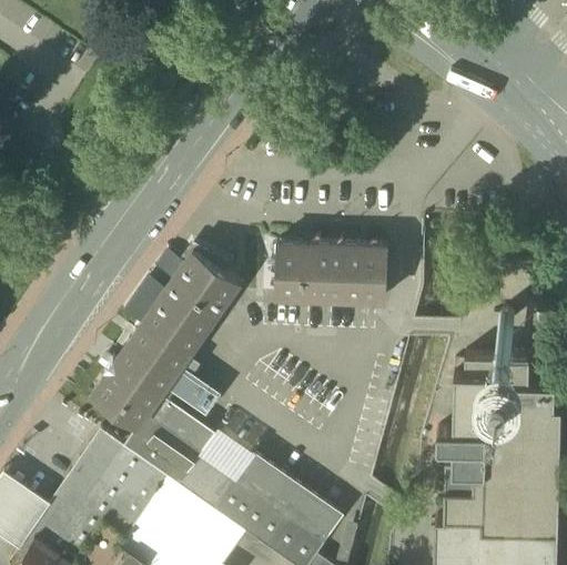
[(386,245),(276,241),(275,294),(385,299),(386,245)]
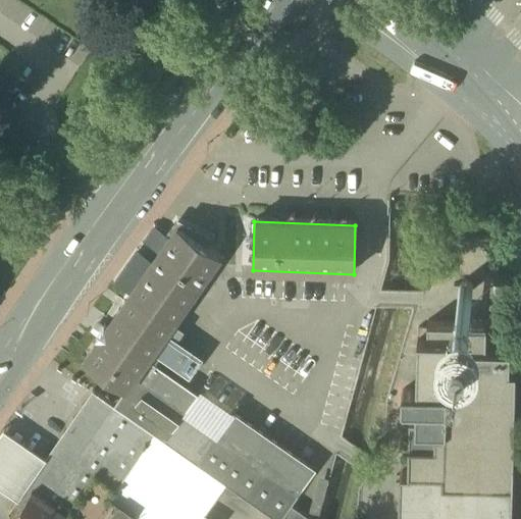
[(176,228),(106,329),(103,327),(96,339),(98,342),(84,362),(125,391),(125,392),(140,371),(218,257),(205,248),(176,228)]
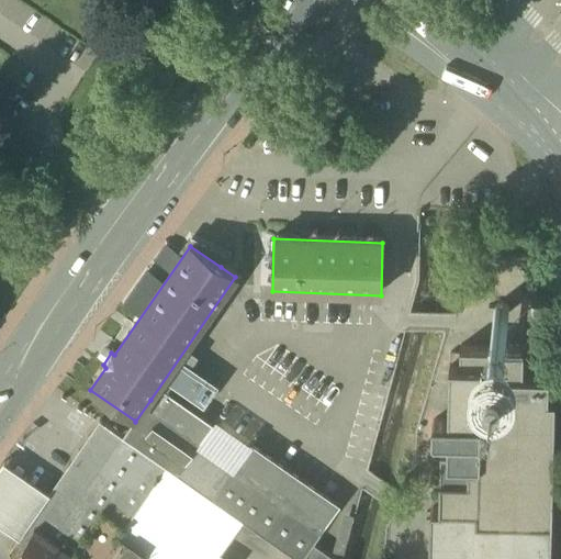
[(504,308),(501,306),(497,308),(495,309),(494,310),(487,310),(487,317),(494,319),(495,320),(496,321),(500,322),(502,322),(503,321),(505,321),(506,320),(507,317),(508,315),(508,314),(508,312),(507,310),(506,309),(504,308)]
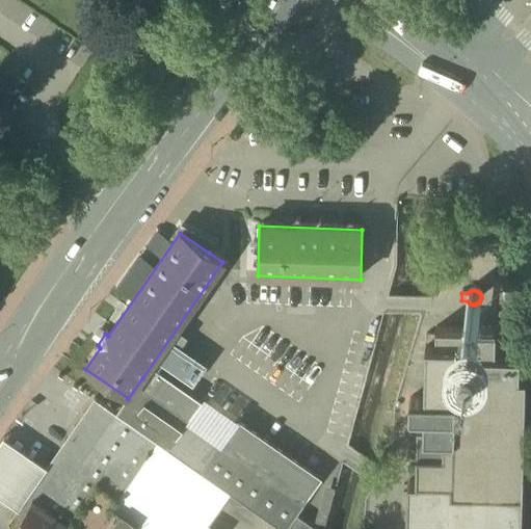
[(496,333),(434,332),(434,347),(425,347),(423,400),(410,400),(408,402),(408,417),(410,419),(424,419),(424,429),(417,429),(415,483),(415,484),(451,485),(450,496),(523,497),(524,475),(526,380),(520,380),(520,360),(495,359),(496,333)]
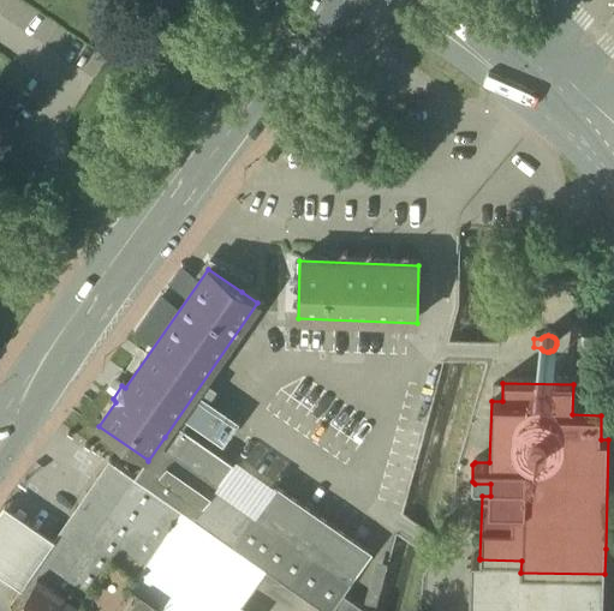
[(210,402),(203,411),(208,414),(198,427),(224,444),(239,423),(210,402)]
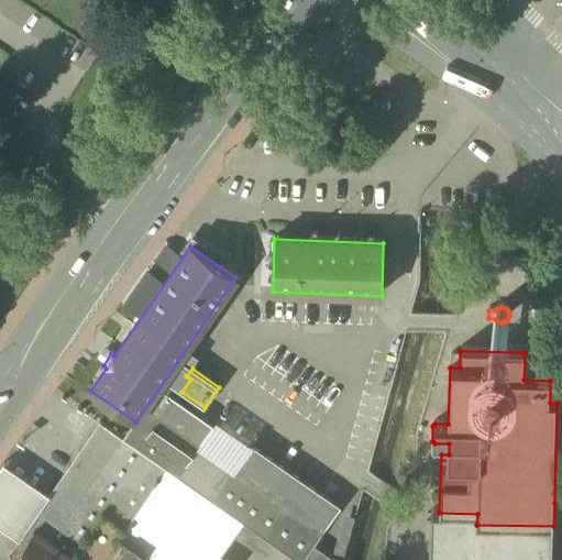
[(213,428),(171,398),(163,409),(151,401),(135,423),(135,421),(122,440),(178,479),(199,450),(213,428)]
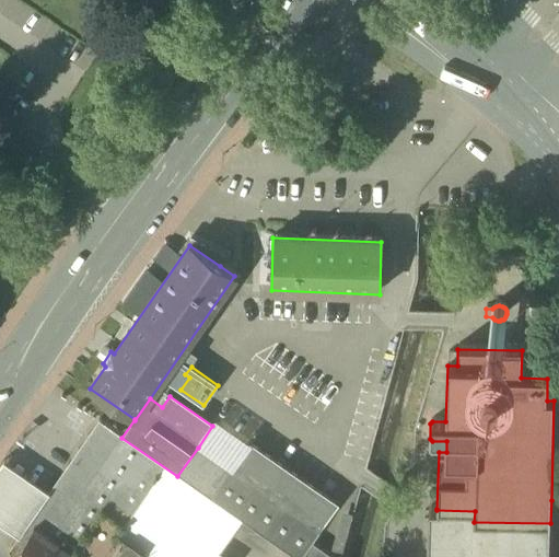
[(121,438),(100,422),(48,496),(16,541),(9,553),(10,556),(142,556),(144,554),(148,556),(217,556),(218,555),(241,521),(177,476),(121,438)]
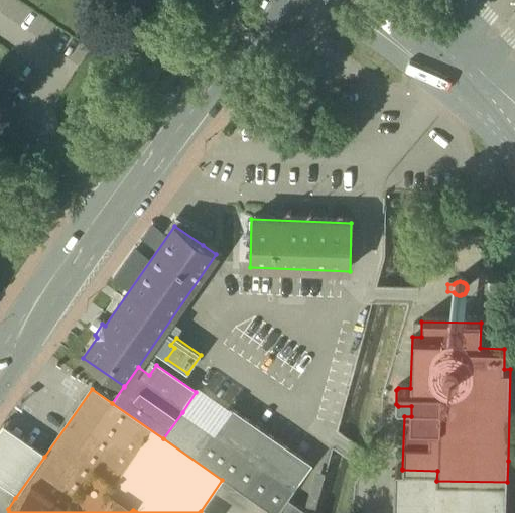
[(182,412),(214,434),(222,423),(227,416),(190,393),(182,412)]
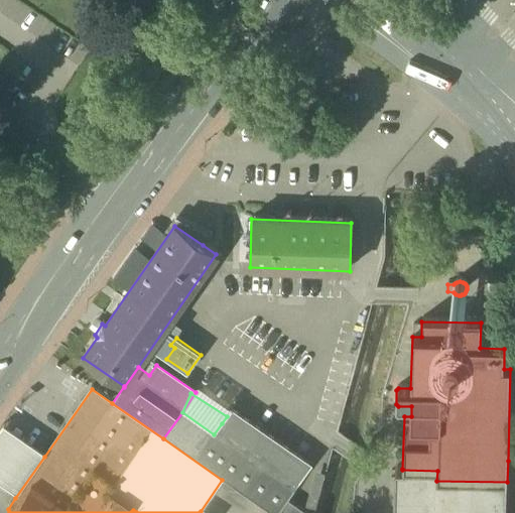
[(300,463),(229,412),(227,416),(222,423),(214,434),(182,412),(163,438),(222,480),(269,512),(277,512),(285,501),(308,468),(300,463)]
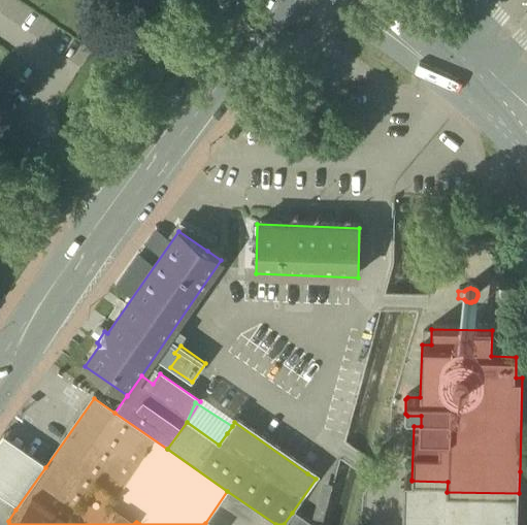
[(0,499),(15,510),(45,467),(24,452),(4,438),(0,445),(0,499)]
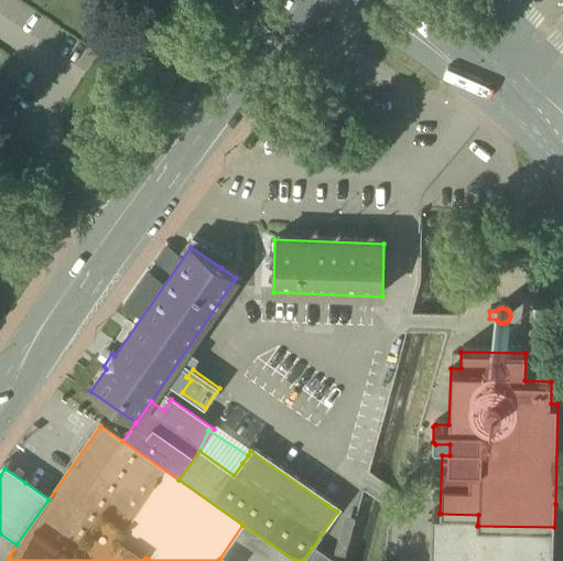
[(554,527),(477,526),(478,515),(440,514),(440,513),(433,513),(431,515),(430,560),(562,560),(562,526),(554,527)]
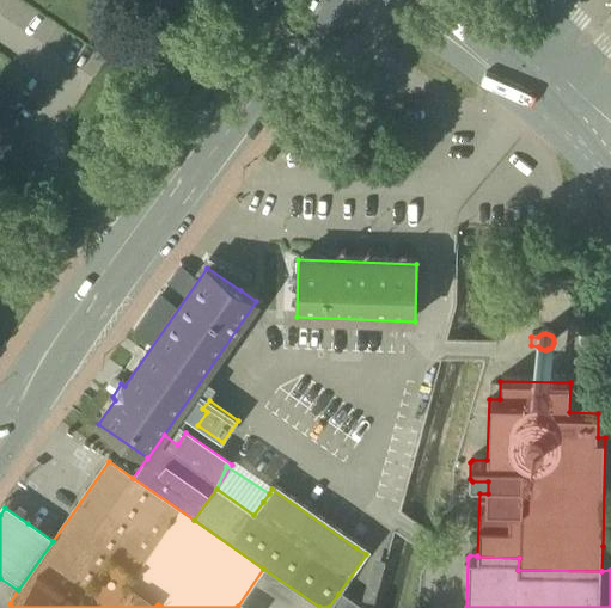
[(359,607),(338,594),(329,607),(359,607)]
